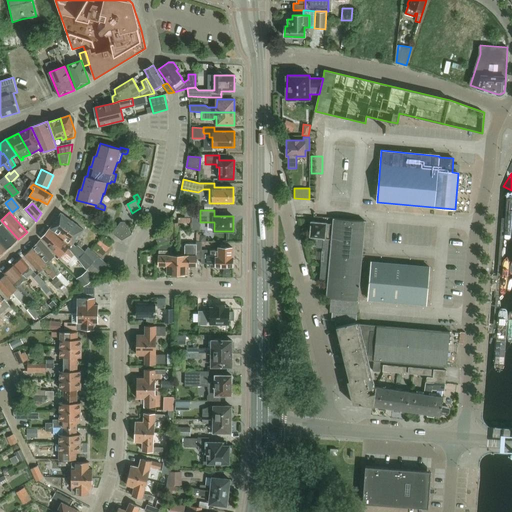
[(73,247),(71,250),(72,252),(74,255),(78,259),(93,279),(94,278),(111,268),(88,247),(84,251),(77,245),(76,246),(73,244),(84,229),(61,213),(50,228),(64,239),(63,240),(73,247)]
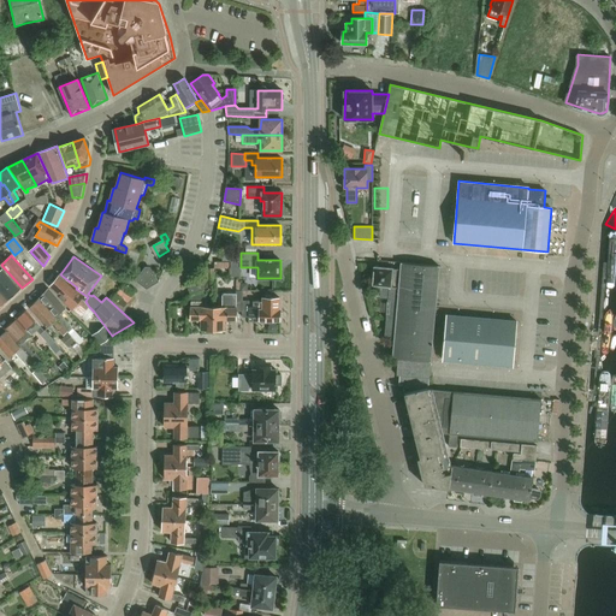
[(389,298),(386,337),(395,338),(392,359),(398,359),(397,375),(400,375),(430,378),(439,266),(401,262),(401,270),(397,298),(389,298)]
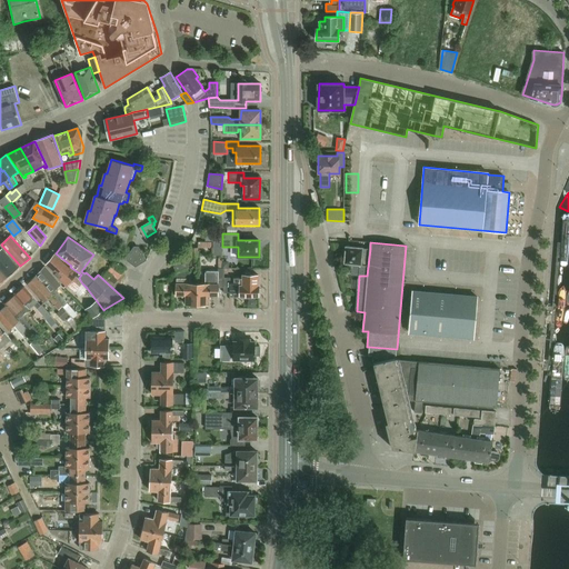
[(139,246),(135,246),(125,258),(136,267),(147,259),(139,246)]
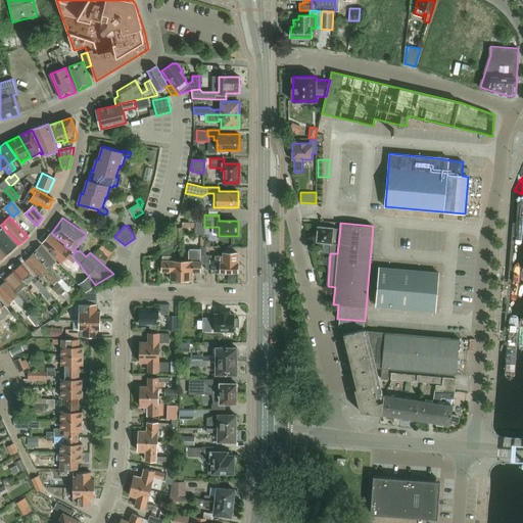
[(318,226),(316,242),(324,243),(323,252),(330,253),(337,253),(340,229),(334,228),(334,227),(318,226)]
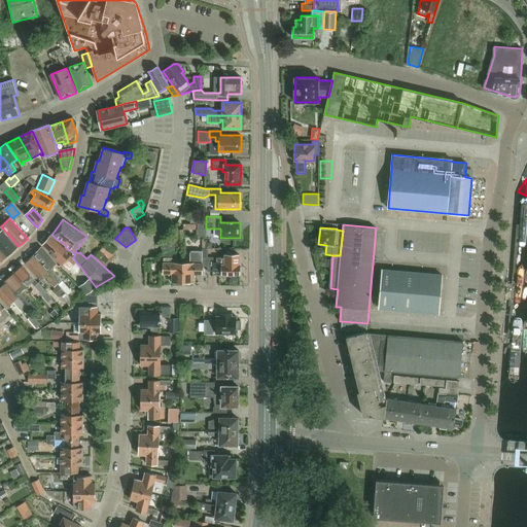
[(0,250),(6,257),(18,248),(2,231),(0,232),(0,250)]
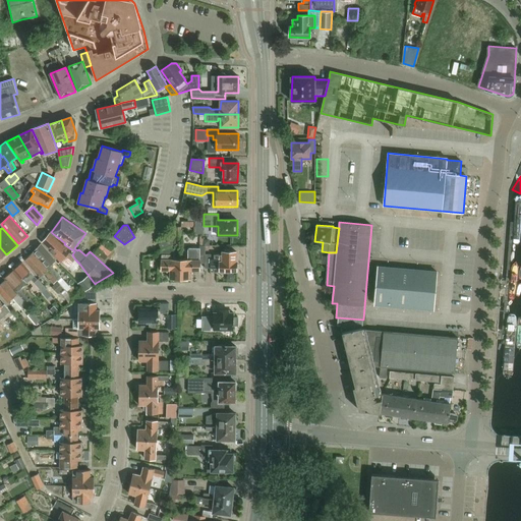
[(60,262),(69,251),(65,246),(50,232),(42,242),(54,253),(53,254),(60,262)]
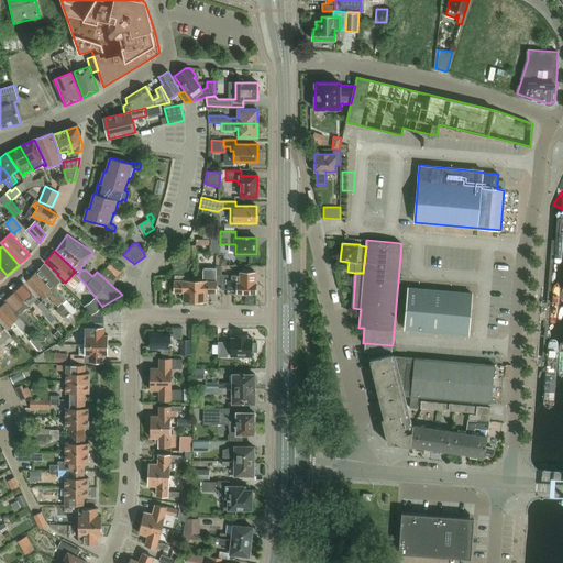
[(187,264),(185,258),(172,263),(174,268),(187,264)]
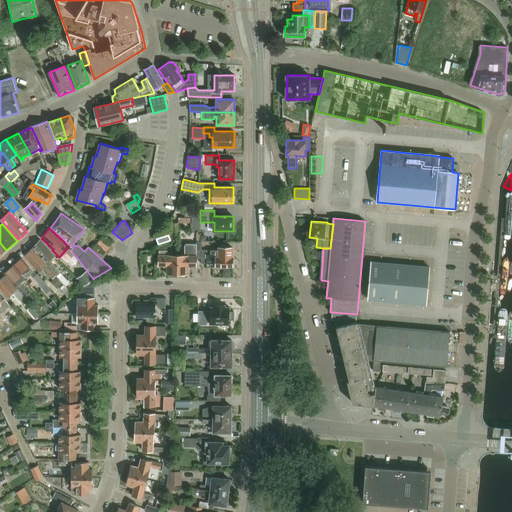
[(49,261),(54,256),(40,240),(33,247),(58,277),(67,287),(71,284),(49,261)]
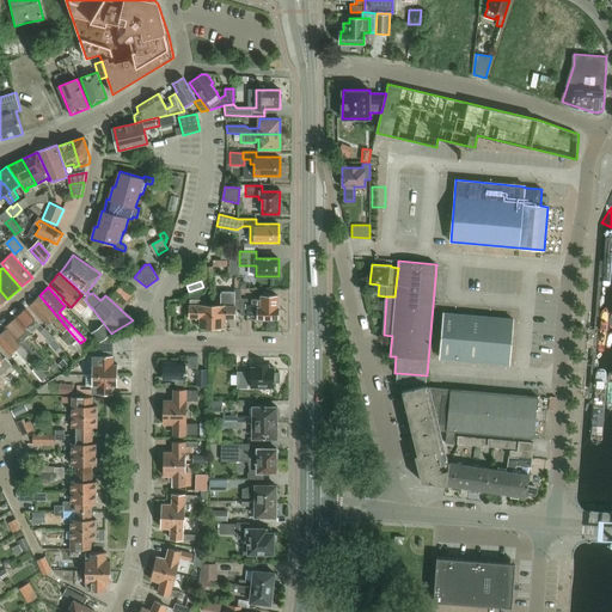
[(120,287),(116,291),(127,300),(130,295),(120,287)]
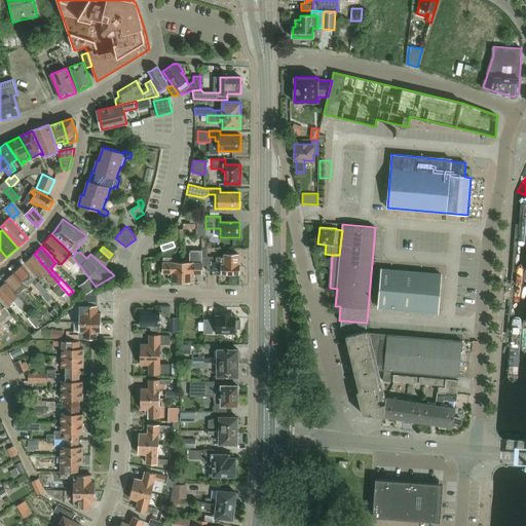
[(208,257),(208,254),(208,248),(204,248),(201,248),(201,251),(190,251),(190,262),(183,262),(182,282),(192,282),(192,273),(201,273),(201,261),(208,260),(208,257)]
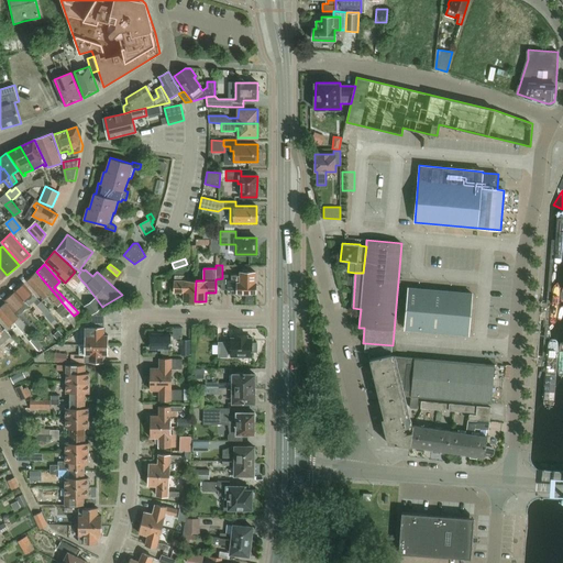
[(195,301),(196,280),(187,280),(187,266),(175,271),(175,275),(175,282),(170,282),(170,291),(175,291),(175,293),(184,293),(184,301),(195,301)]
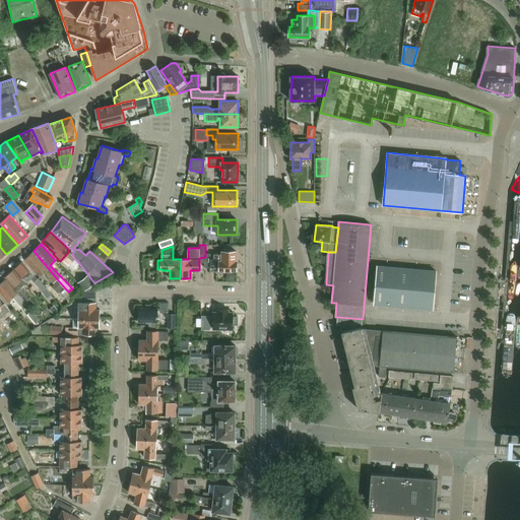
[(205,254),(205,257),(204,267),(213,268),(213,271),(219,271),(219,272),(228,272),(228,271),(237,271),(237,270),(238,268),(238,263),(237,262),(237,261),(236,261),(236,251),(221,251),(221,253),(219,253),(219,254),(213,254),(213,259),(210,259),(210,254),(205,254)]
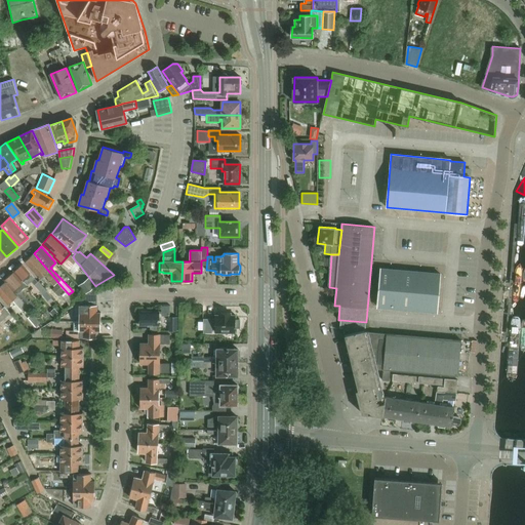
[(524,253),(517,253),(514,293),(524,293),(524,253)]
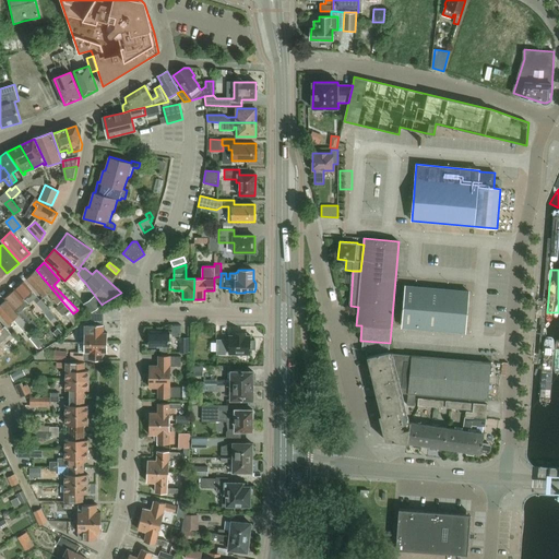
[(43,298),(47,294),(57,306),(61,301),(36,271),(26,280),(43,298)]
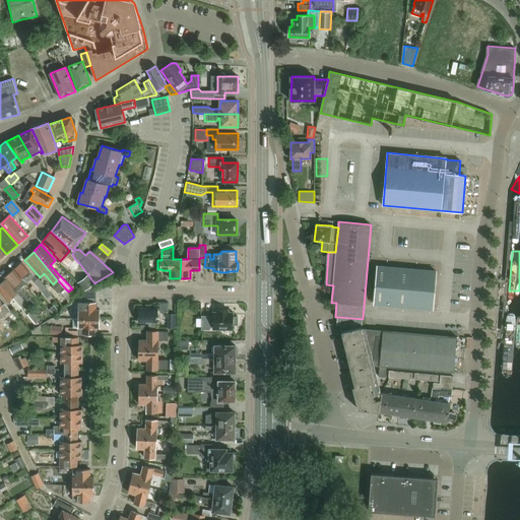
[(61,260),(68,266),(69,265),(75,259),(73,256),(68,252),(61,260)]
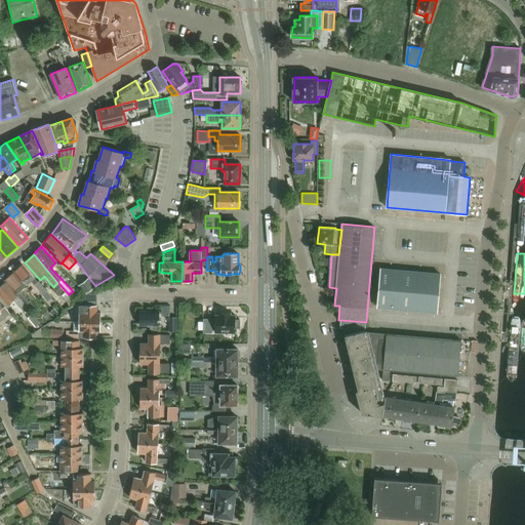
[(76,261),(70,268),(75,272),(80,266),(76,261)]
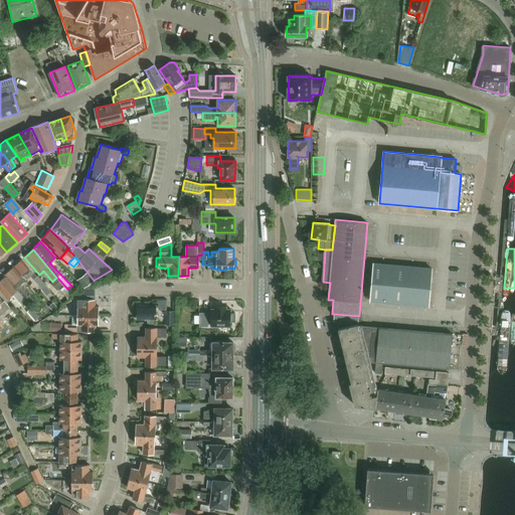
[(14,267),(26,281),(34,274),(22,260),(14,267)]
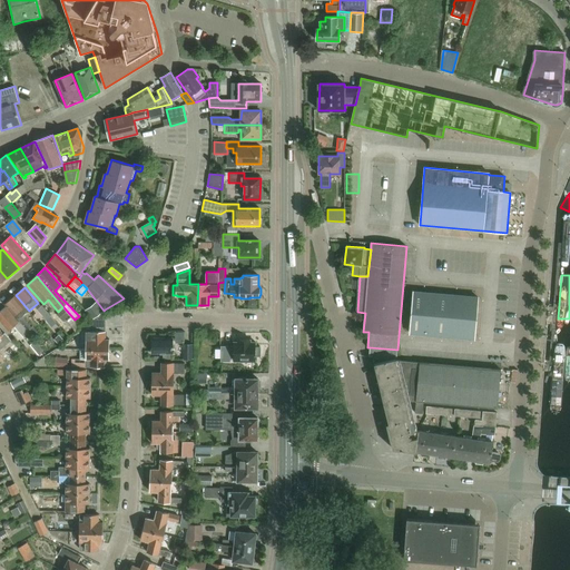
[(478,297),(414,292),(410,333),(474,338),(478,297)]
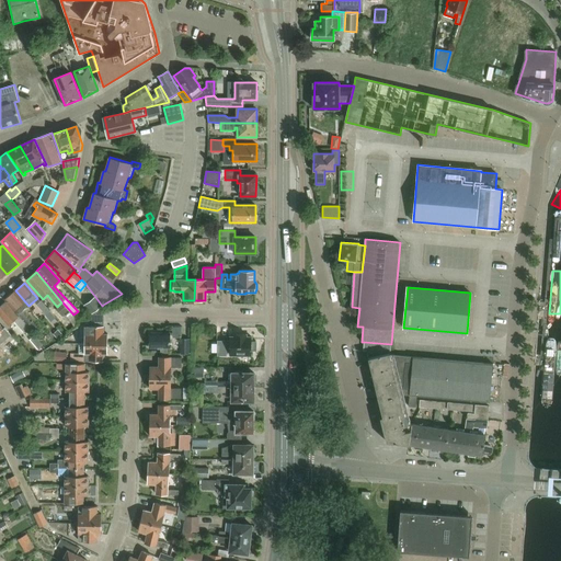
[(22,311),(29,306),(15,290),(4,299),(29,325),(32,322),(22,311)]
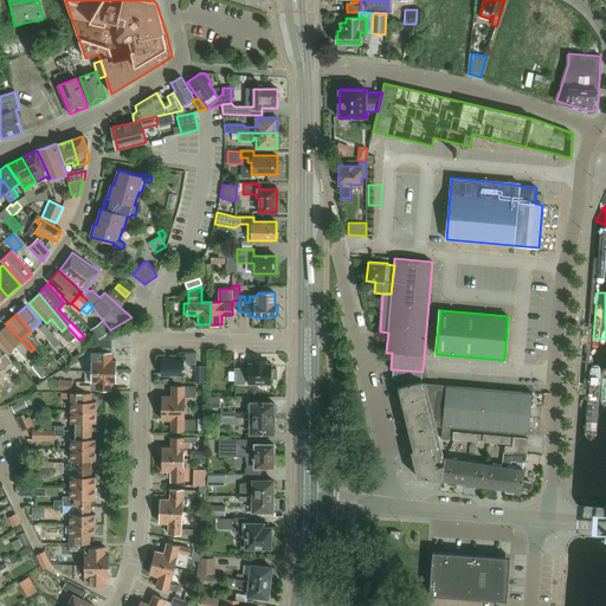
[(97,340),(110,329),(102,320),(90,329),(97,340)]
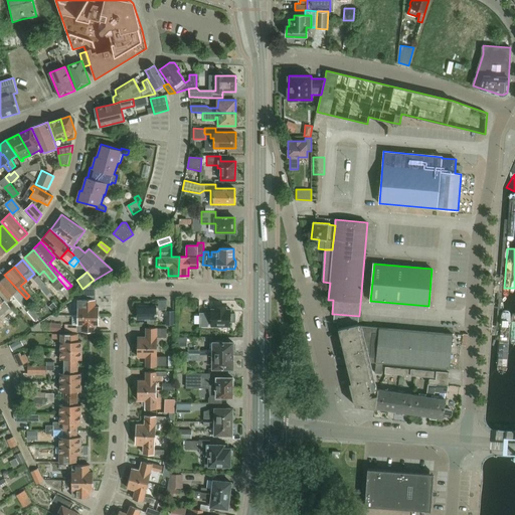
[(46,286),(37,276),(33,280),(42,289),(46,286)]
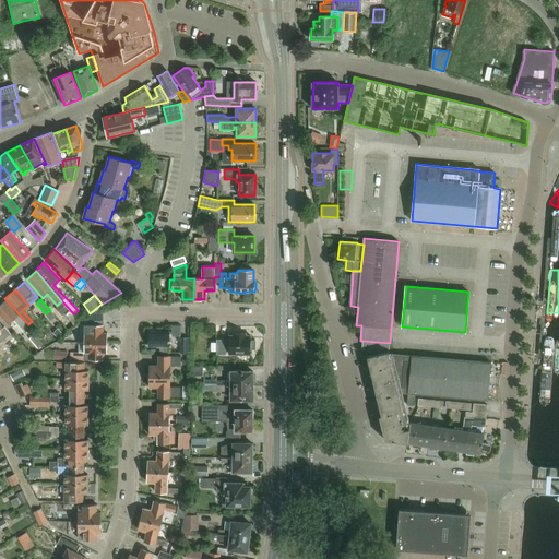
[(19,316),(6,301),(0,305),(0,313),(9,324),(13,320),(23,331),(28,326),(19,316)]
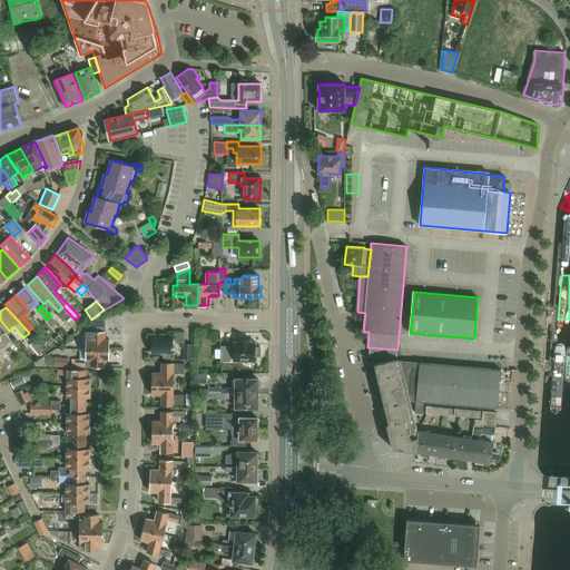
[(64,308),(58,313),(65,320),(70,315),(64,308)]
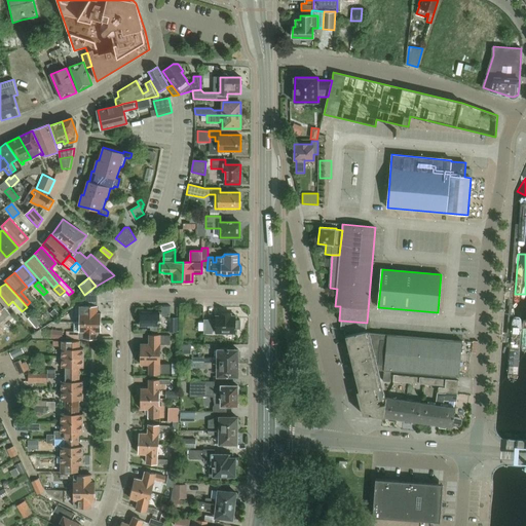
[(79,323),(101,323),(101,313),(98,313),(98,287),(97,287),(97,286),(96,287),(85,295),(85,301),(80,301),(80,306),(79,323)]
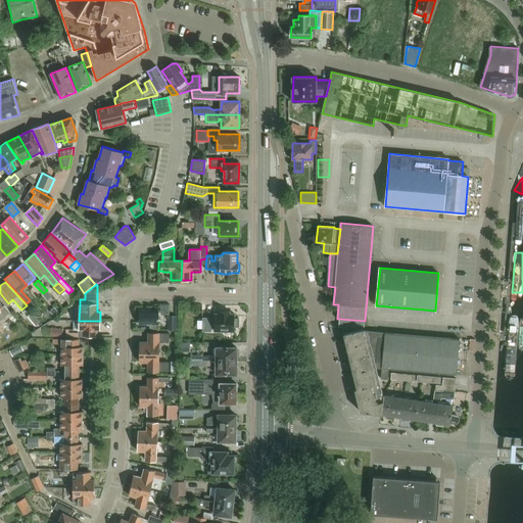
[(64,291),(61,293),(68,303),(73,301),(68,296),(69,295),(64,291)]
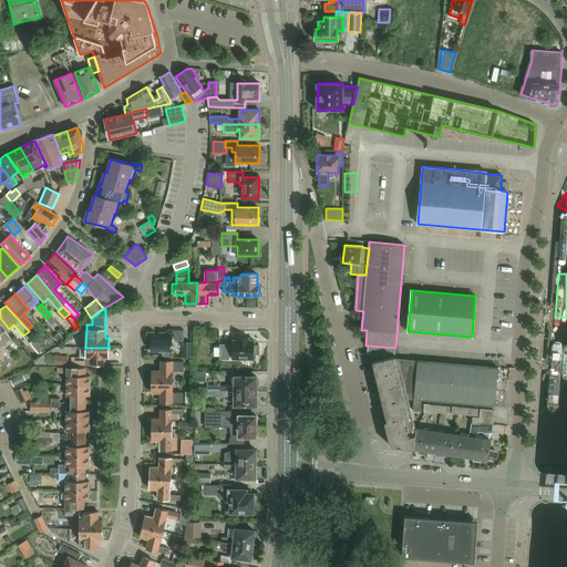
[(566,321),(555,321),(550,388),(564,389),(566,343),(566,321)]
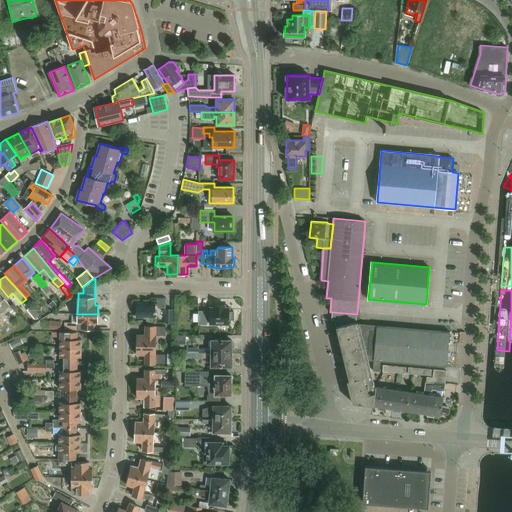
[(2,301),(0,298),(0,314),(10,306),(4,299),(2,301)]
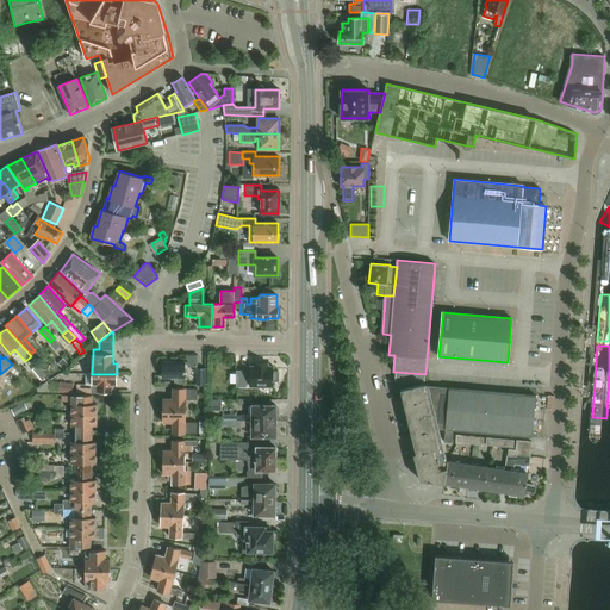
[(68,363),(63,359),(57,363),(63,368),(68,363)]
